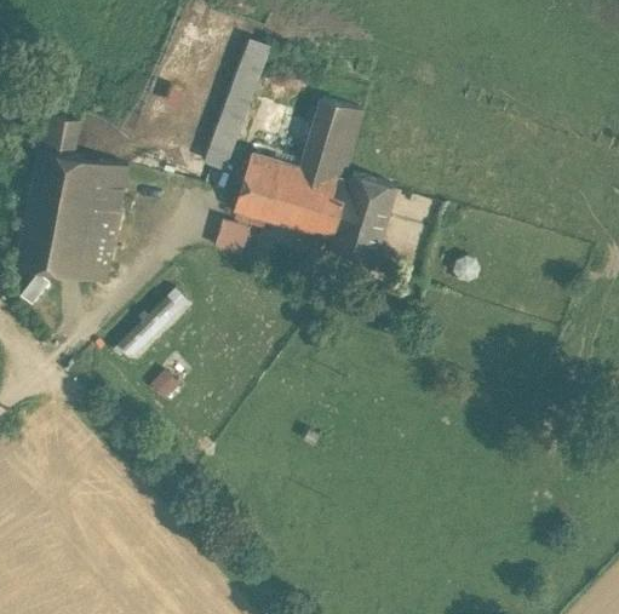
[(246,44),(206,167),(230,174),(270,51),(246,44)]
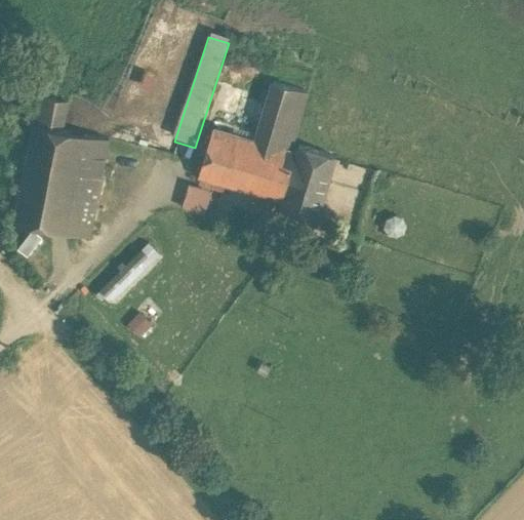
[(272,85),(254,145),(212,131),(198,178),(282,203),(295,156),(289,154),(291,147),(307,95),(272,85)]
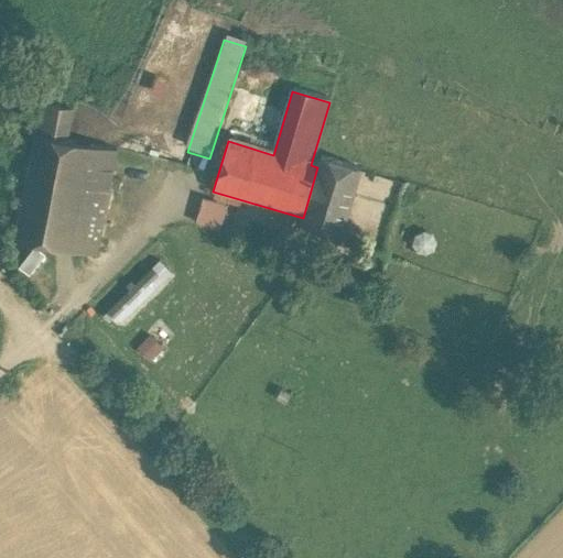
[(40,106),(34,137),(66,143),(72,112),(40,106)]
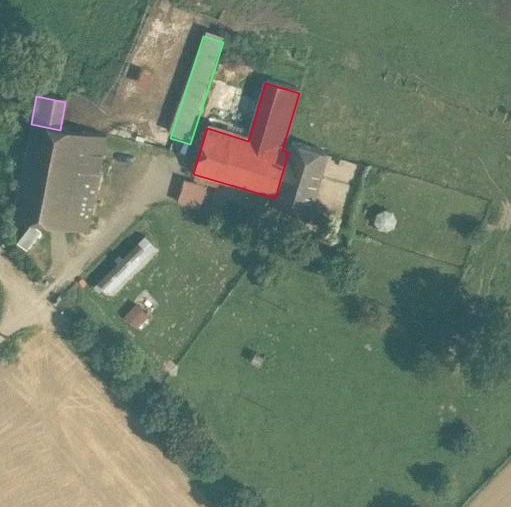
[(60,130),(31,124),(12,219),(87,233),(90,220),(68,216),(81,152),(102,156),(106,139),(60,130)]
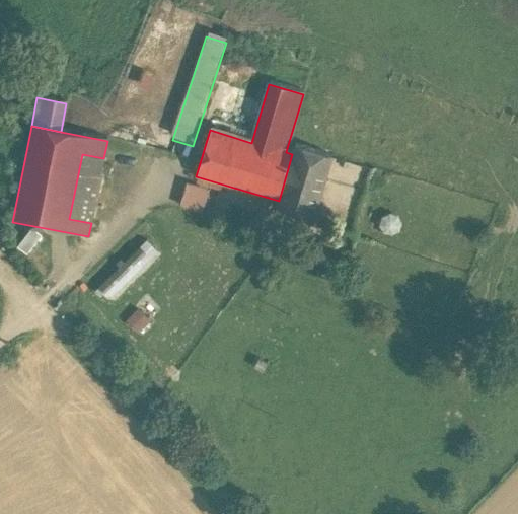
[(292,154),(279,201),(275,214),(311,225),(331,159),(295,147),(292,154)]
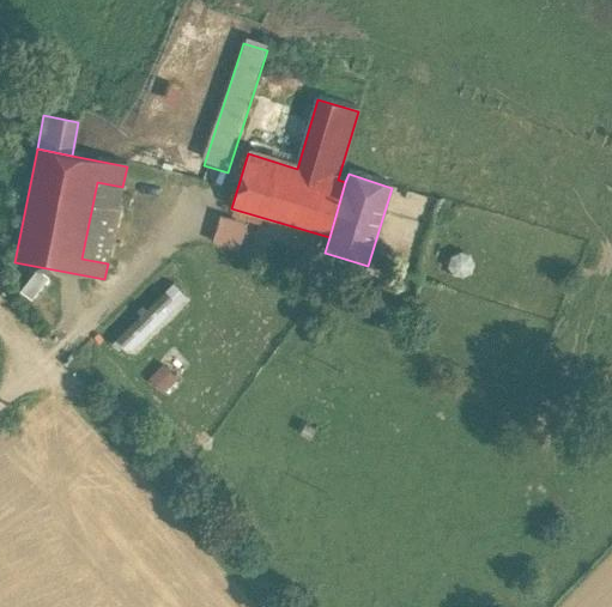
[(219,219),(212,244),(241,253),(248,228),(219,219)]
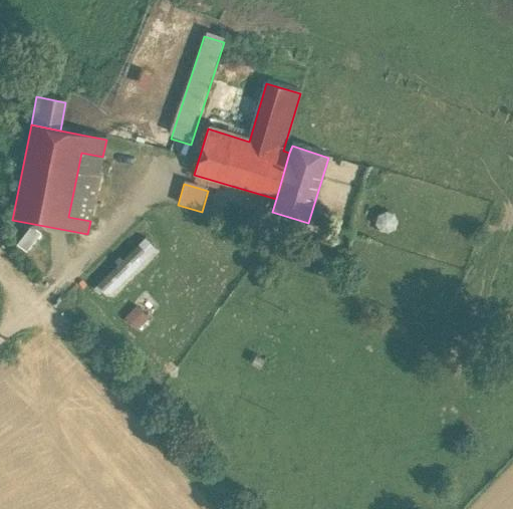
[(31,252),(43,231),(32,225),(20,245),(31,252)]
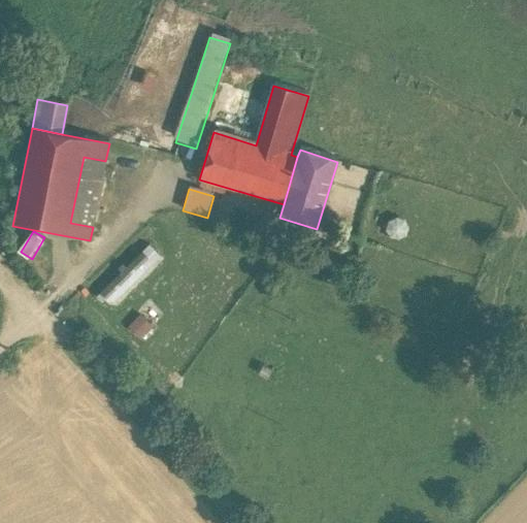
[(99,293),(112,306),(163,258),(150,244),(99,293)]
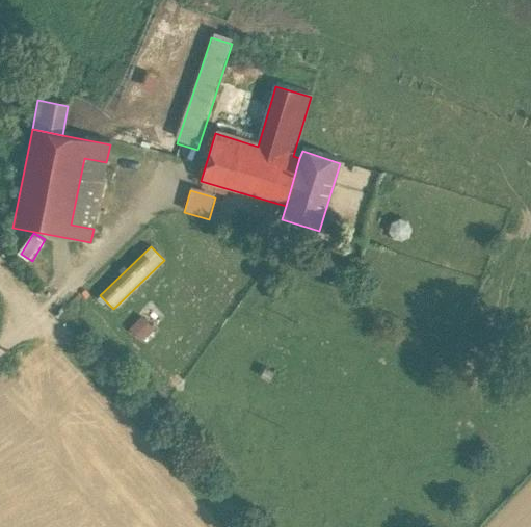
[(141,318),(128,332),(140,343),(153,330),(141,318)]
